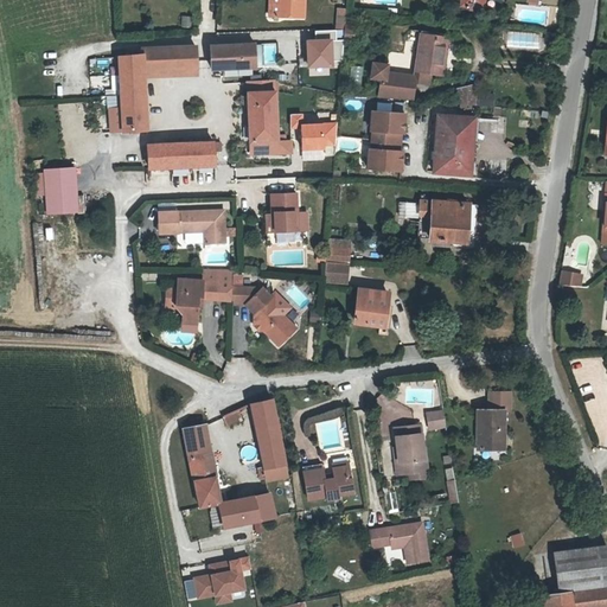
[(280,0),(280,11),(301,12),(301,0),(280,0)]
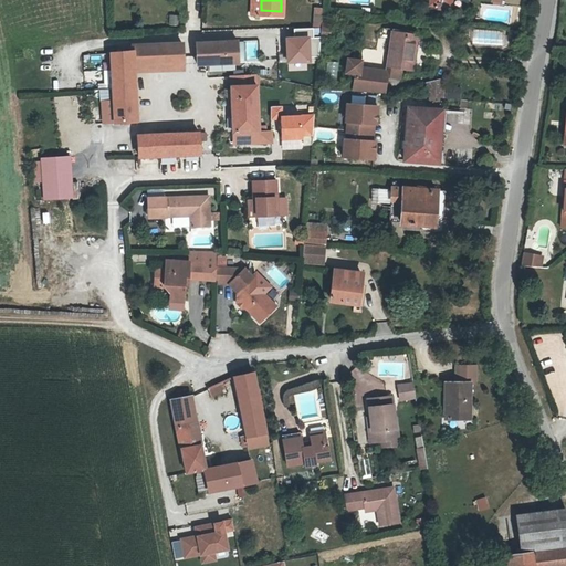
[(322,24),(322,25),(321,35),(321,37),(333,38),(334,22),(322,21),(322,24)]
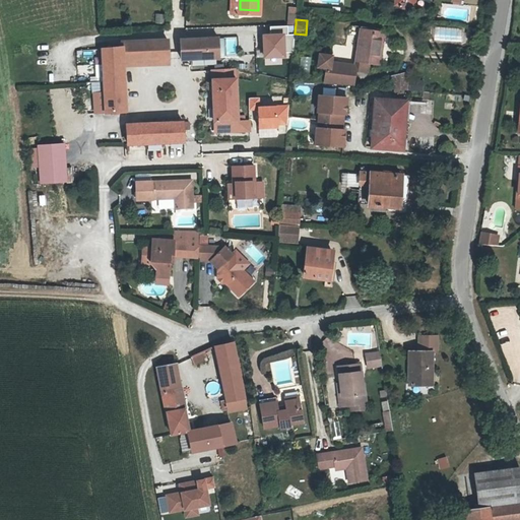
[(295,34),(295,33),(288,33),(287,23),(270,24),(270,34),(264,34),(264,55),(284,54),(284,51),(294,51),(295,34)]
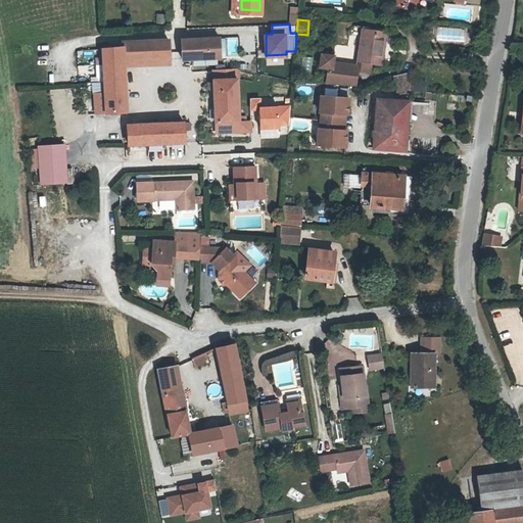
[(326,78),(353,80),(355,63),(368,65),(369,55),(382,58),(387,27),(364,24),(358,58),(355,58),(331,55),(332,49),(320,48),(319,60),(328,61),(326,78)]
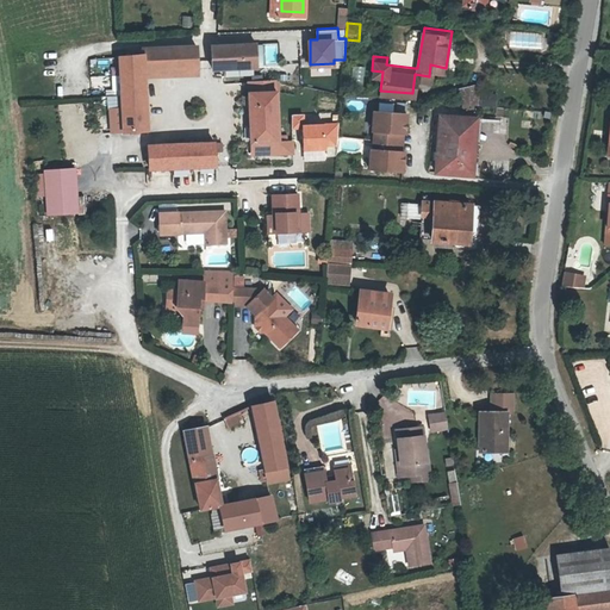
[(510,32),(510,50),(545,50),(545,32),(510,32)]
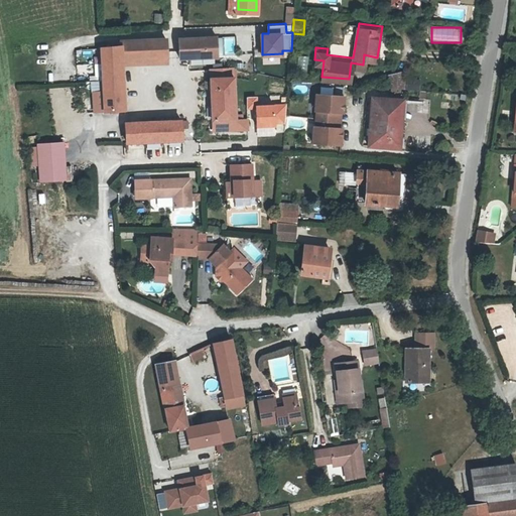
[(182,56),(221,55),(221,35),(181,36),(182,56)]
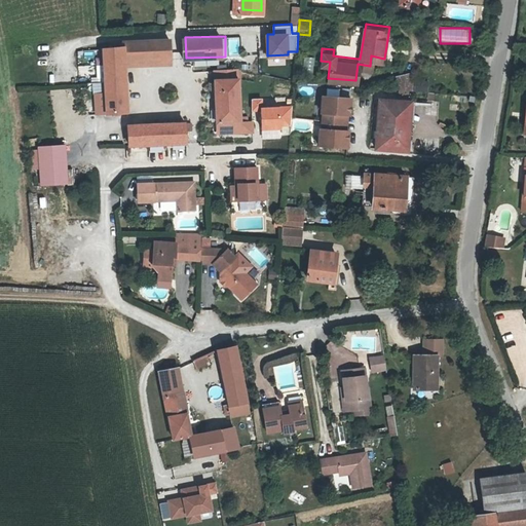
[(171,37),(136,38),(137,58),(172,57),(171,37)]
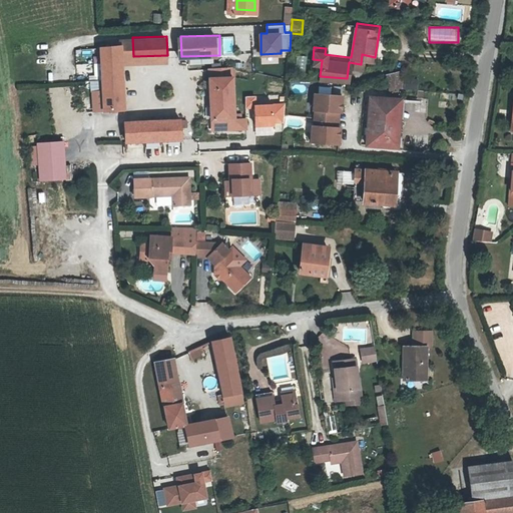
[(222,37),(223,55),(234,54),(233,36),(222,37)]
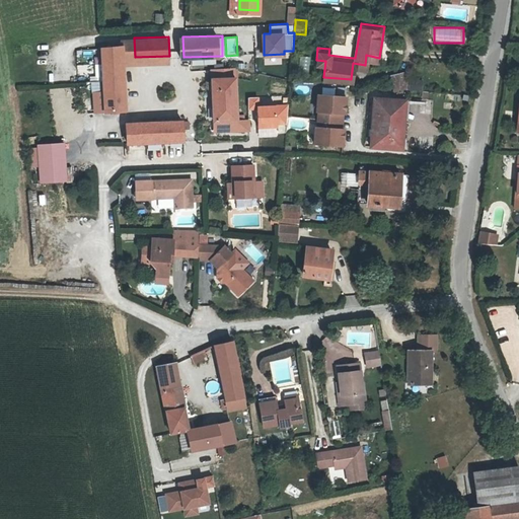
[(125,57),(135,57),(134,38),(123,38),(123,42),(102,43),(104,57),(104,70),(126,68),(125,57)]
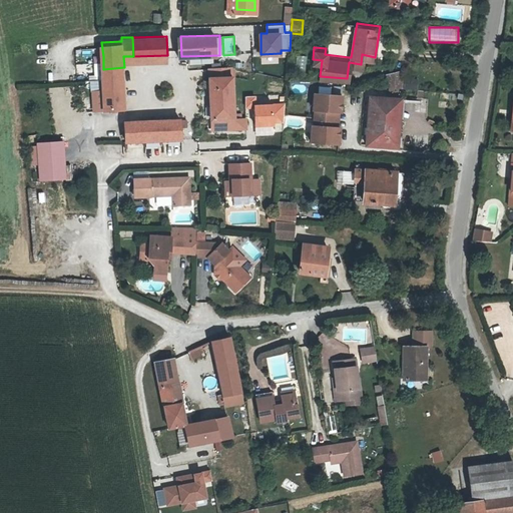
[(103,69),(103,73),(104,103),(125,102),(124,67),(103,69)]
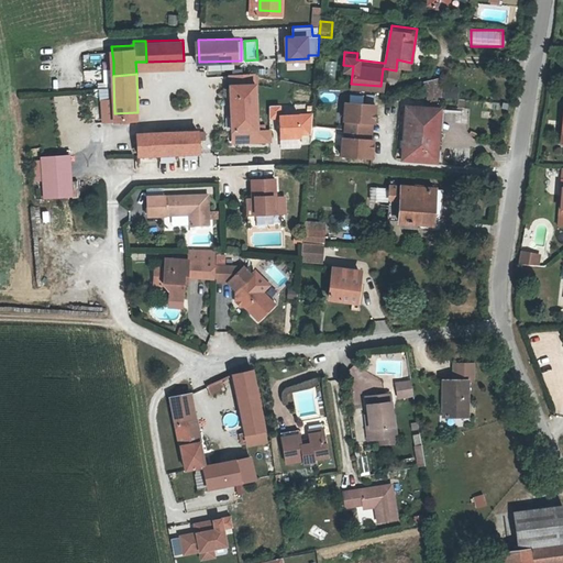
[(423,78),(422,90),(438,92),(440,74),(423,78)]
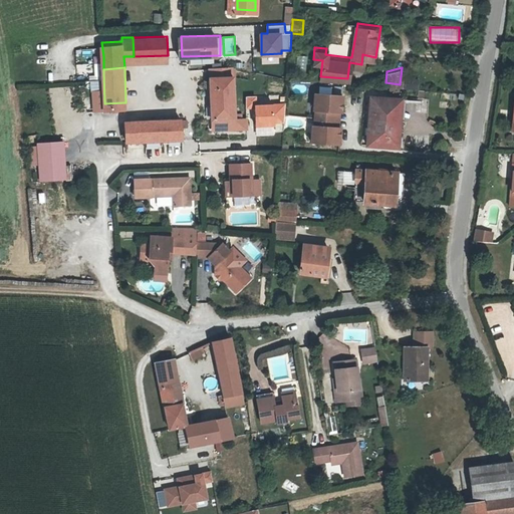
[(211,70),(213,122),(236,121),(235,110),(235,104),(234,104),(233,70),(223,70),(211,70)]
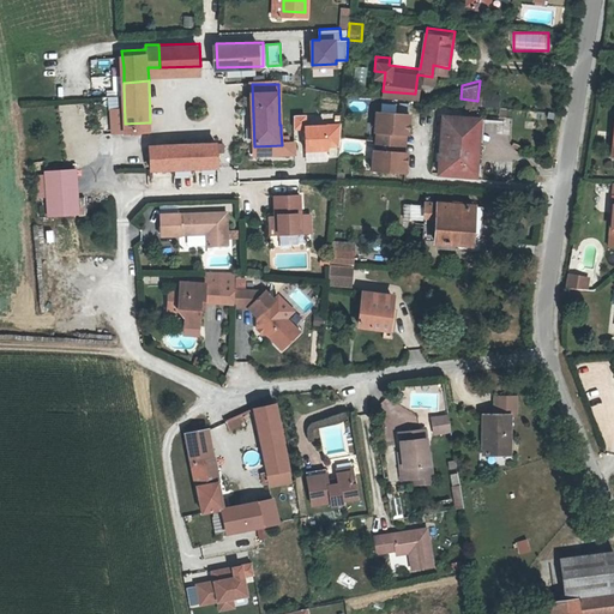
[(483,94),(485,107),(500,106),(499,92),(483,94)]
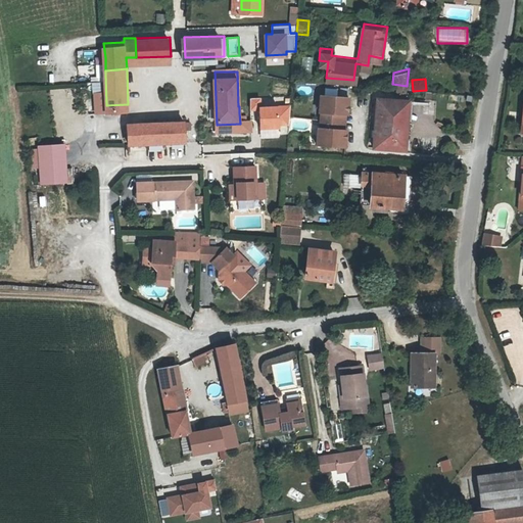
[(320,105),(319,113),(339,114),(340,107),(345,107),(347,90),(320,88),(318,105),(320,105)]
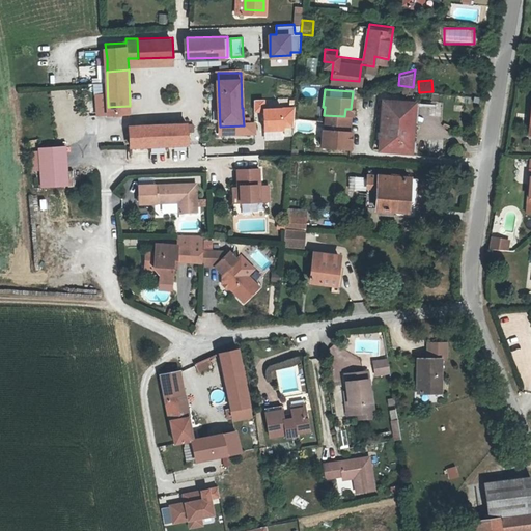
[(416,99),(383,95),(381,143),(413,146),(416,99)]
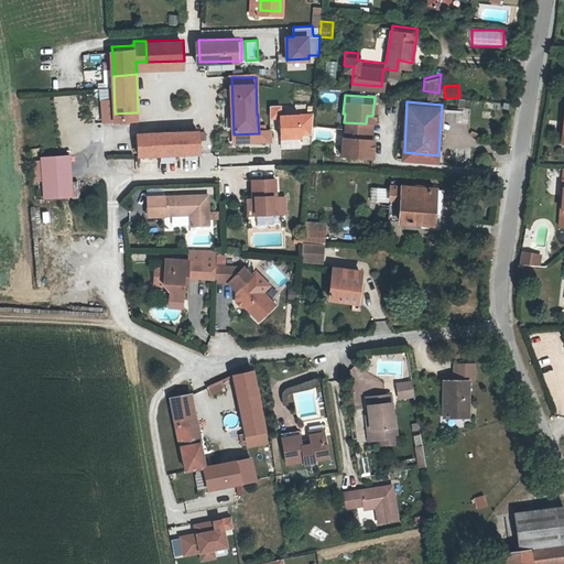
[(281,119),(282,149),(301,148),(300,139),(312,139),(313,116),(282,117),(282,107),(271,107),(271,119),(281,119)]
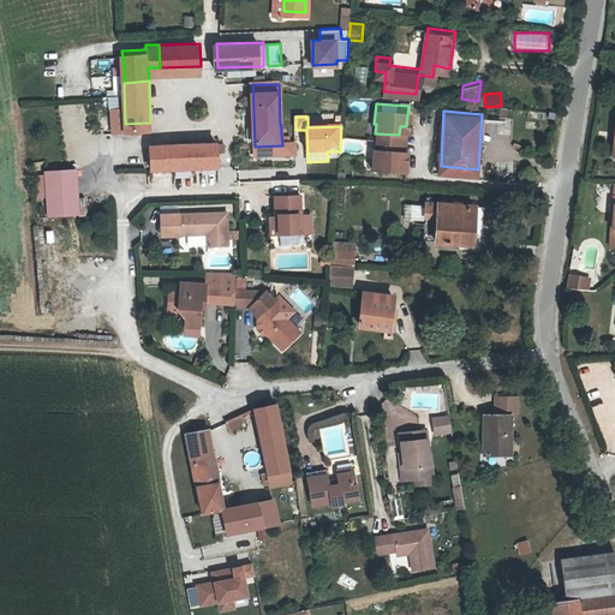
[(399,135),(375,133),(374,142),(372,142),(370,162),(402,165),(405,144),(398,144),(399,135)]
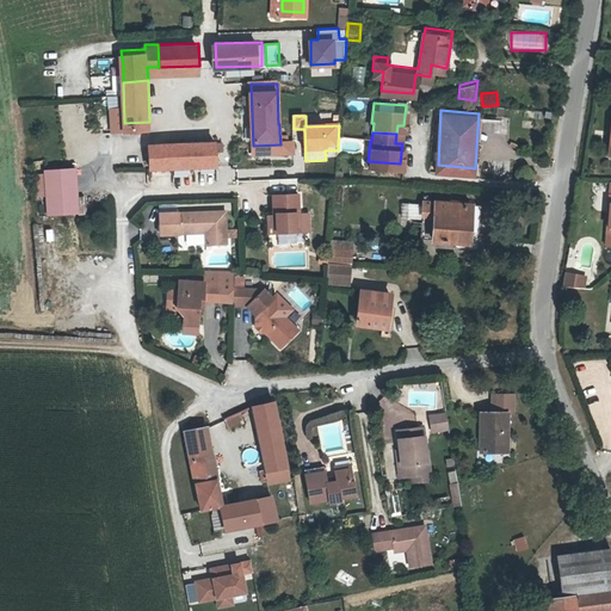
[(150,167),(197,166),(217,166),(217,143),(150,146),(150,167)]
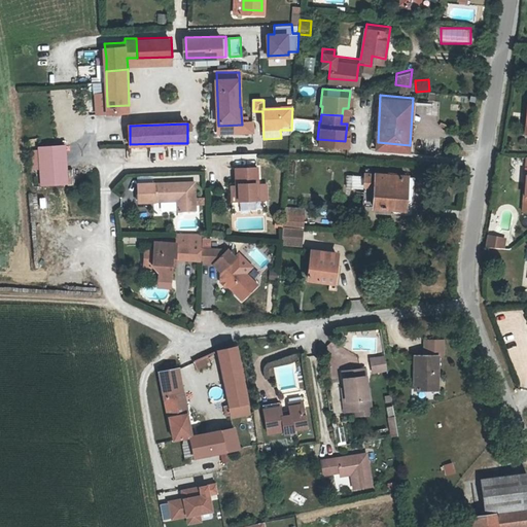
[(253,125),(242,125),(218,126),(218,137),(241,136),(241,134),(253,136),(253,125)]
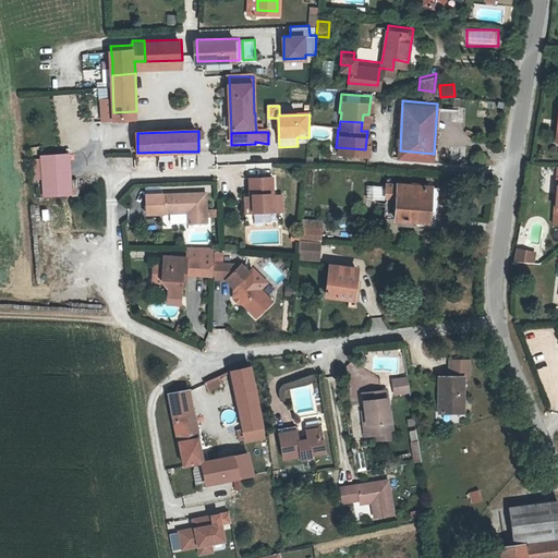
[(71,146),(44,148),(47,189),(74,186),(71,146)]
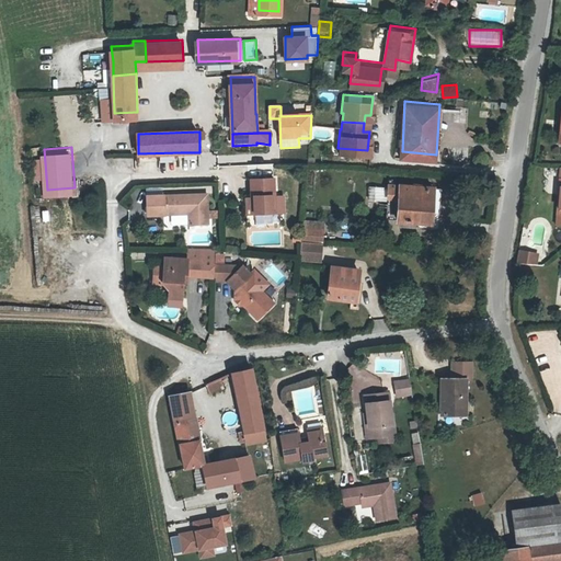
[(421,214),(421,218),(442,220),(444,180),(403,178),(401,213),(421,214)]
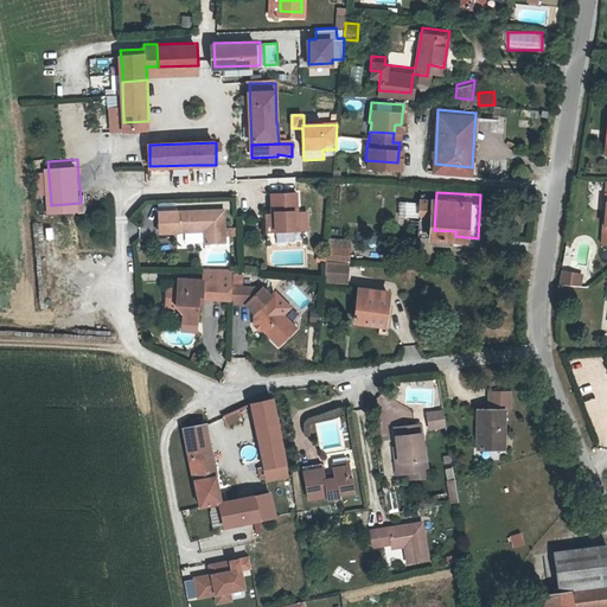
[(298,193),(272,193),(273,215),(273,232),(298,231),(298,213),(298,193)]
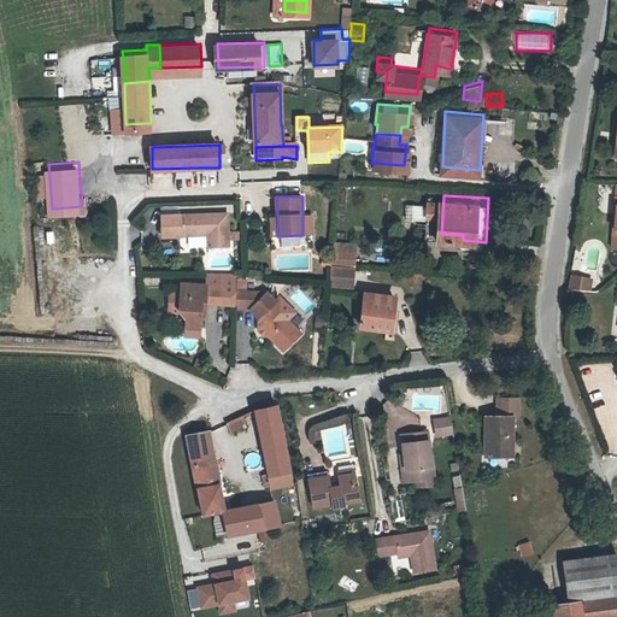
[(178,234),(201,231),(201,229),(205,229),(205,231),(206,244),(228,242),(225,210),(177,212),(177,215),(178,234)]
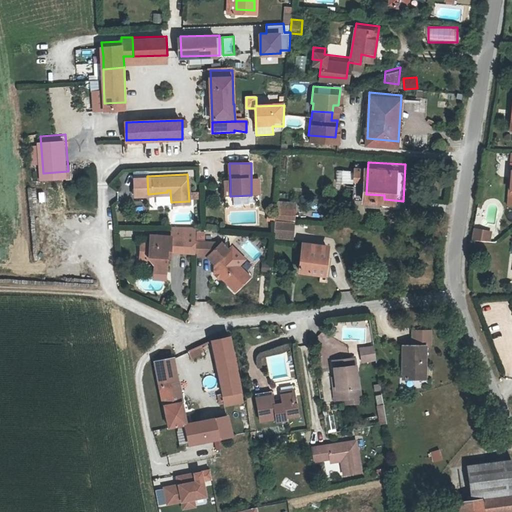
[(147,178),(147,176),(132,178),(133,195),(148,194),(147,178)]
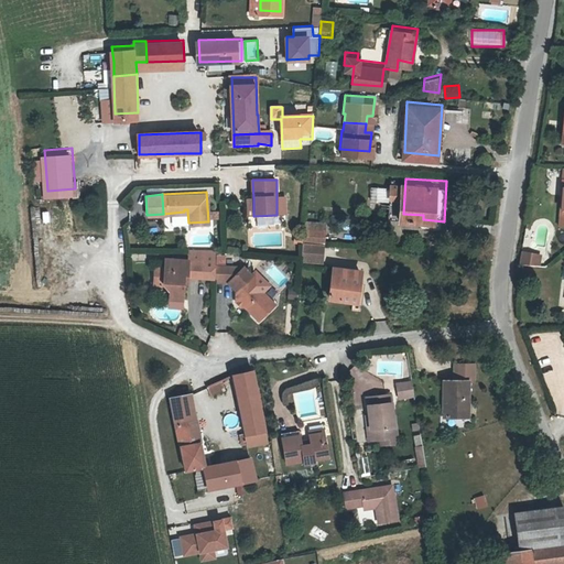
[(277,198),(277,215),(286,215),(286,198),(277,198)]
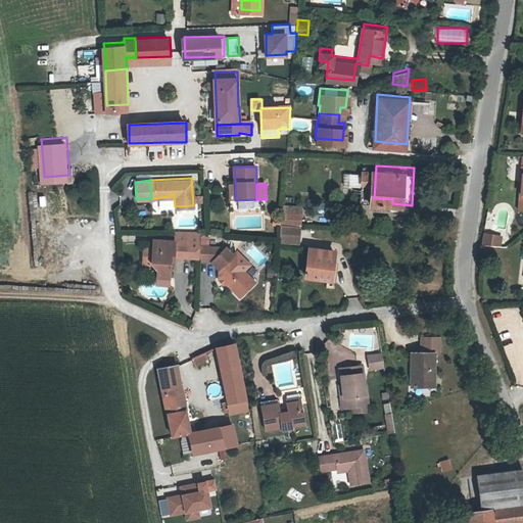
[(280,221),(299,221),(300,206),(281,205),(280,221)]
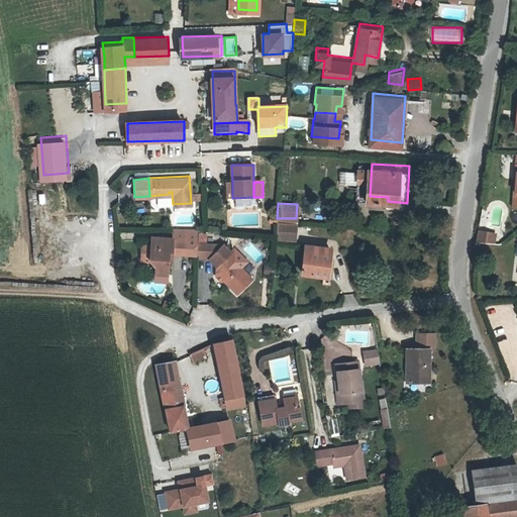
[(298,219),(296,218),(277,218),(276,232),(276,233),(297,235),(298,219)]
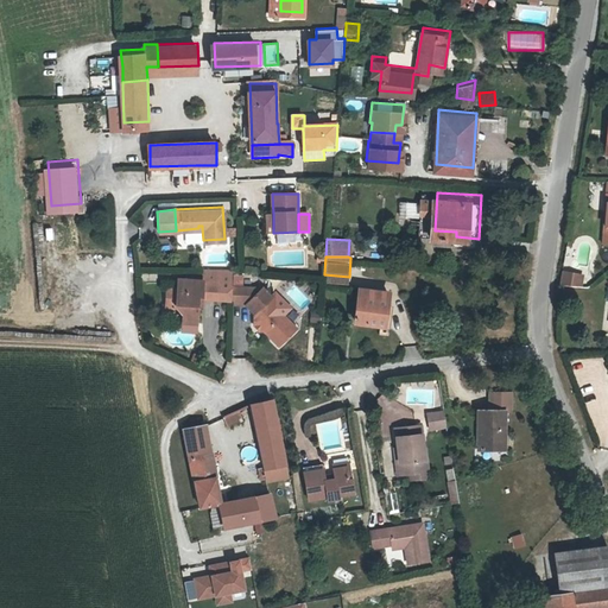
[(201,265),(201,279),(216,280),(216,297),(230,298),(230,283),(232,266),(228,266),(201,265)]
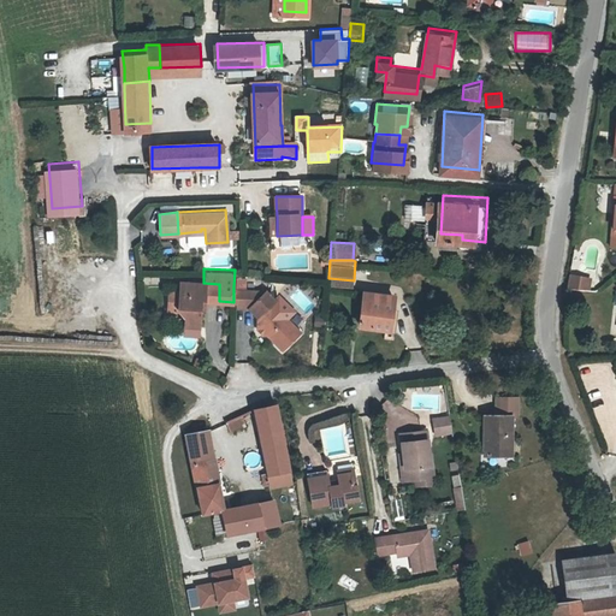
[(590,292),(592,276),(569,272),(567,289),(590,292)]
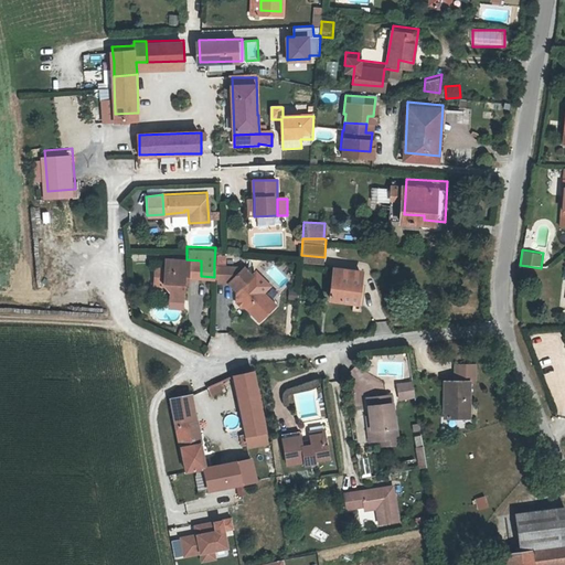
[(171,259),(168,259),(168,268),(163,268),(153,268),(153,285),(163,285),(169,290),(169,299),(183,299),(183,283),(183,276),(188,276),(201,276),(201,260),(187,259),(176,259),(171,259)]
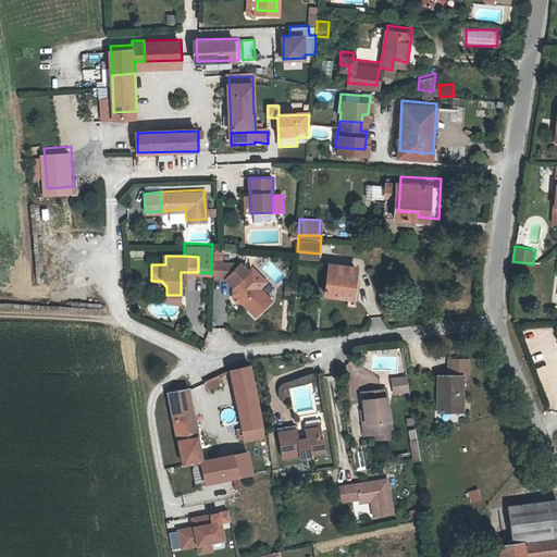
[(211,276),(224,277),(232,285),(232,296),(237,301),(242,300),(255,312),(269,297),(244,273),(246,270),(238,262),(211,259),(211,273),(211,276)]
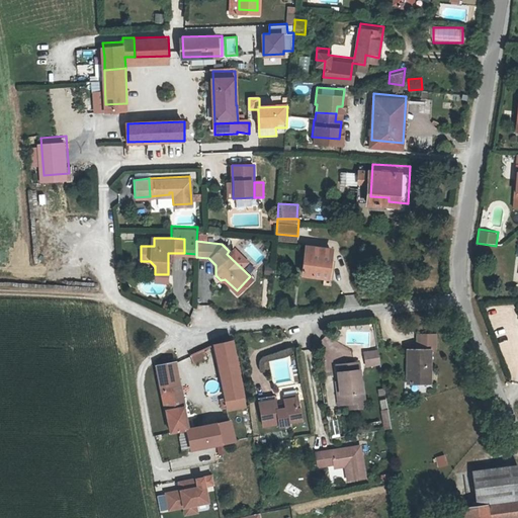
[(310,241),(307,268),(329,269),(330,255),(333,255),(334,243),(310,241)]
